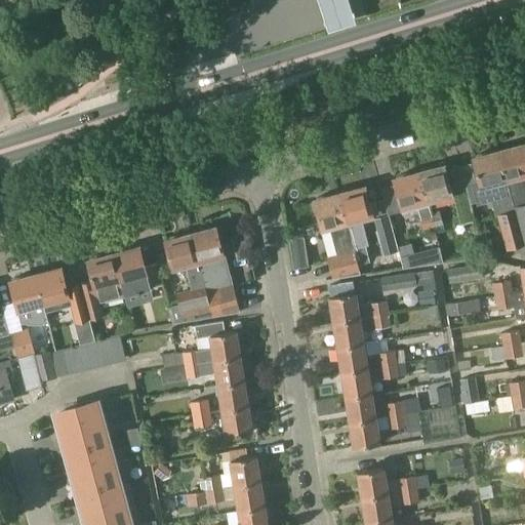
[(349,0),(319,0),(328,28),(356,19),(349,0)]
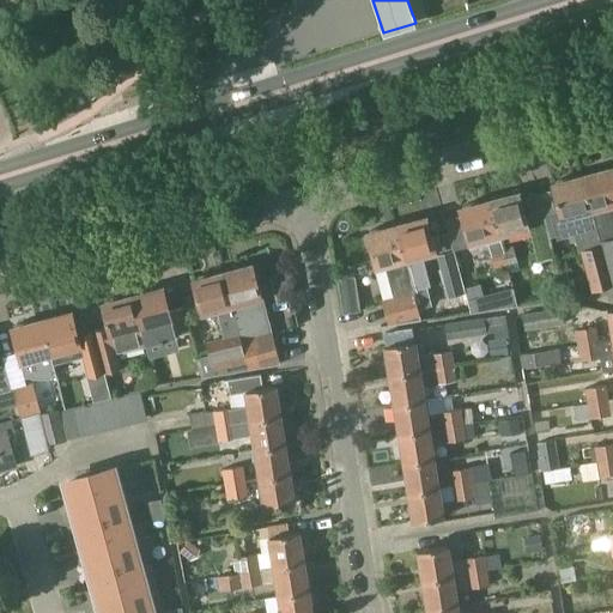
[(584,176),(581,177),(589,208),(590,208),(594,223),(599,241),(612,236),(612,216),(610,204),(612,202),(612,175),(611,169),(596,173),(595,170),(584,174),(584,176)]
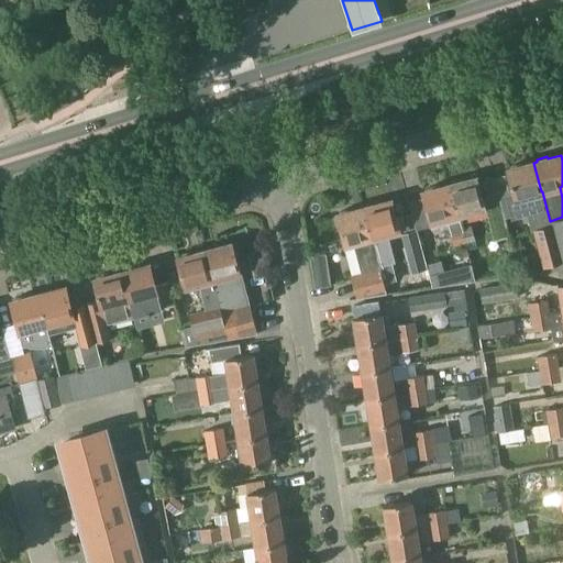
[(512,194),(496,198),(507,238),(511,236),(507,218),(509,217),(510,220),(526,216),(527,219),(538,216),(540,229),(551,225),(550,221),(545,205),(542,191),(541,191),(533,163),(506,169),(512,194)]
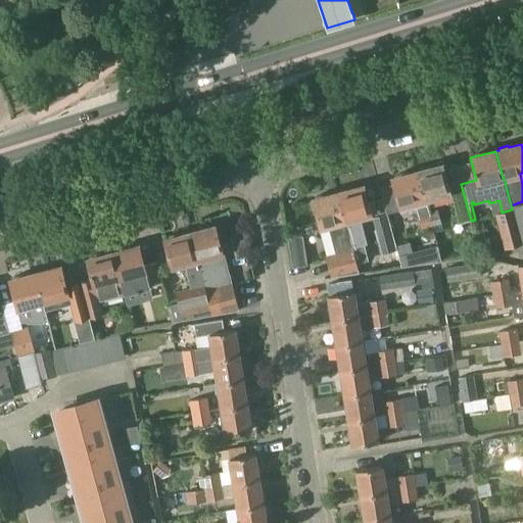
[(442,165),(417,173),(424,199),(431,226),(440,224),(437,209),(429,210),(425,199),(449,193),(442,165)]
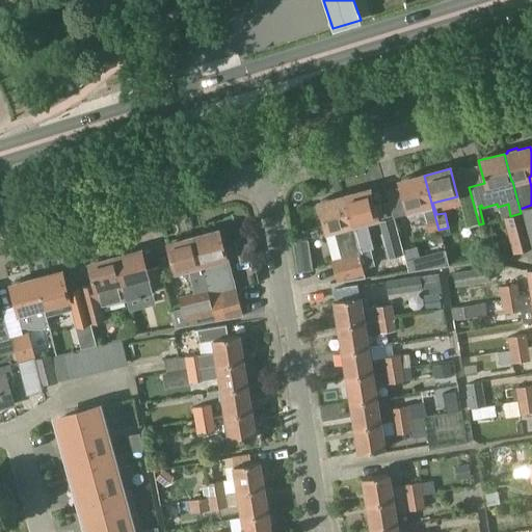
[(424,176),(398,182),(405,210),(422,205),(428,232),(439,230),(431,203),(424,176)]
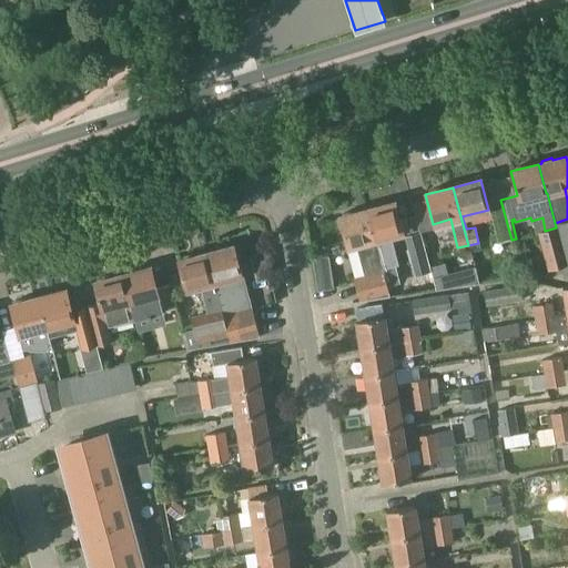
[(488,203),(499,243),(511,240),(500,200),(488,203)]
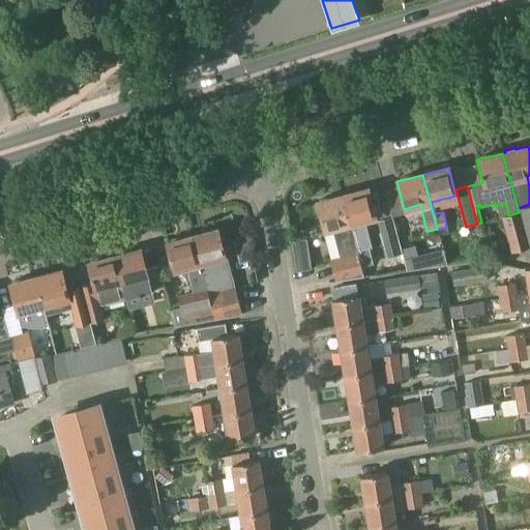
[(369,188),(343,196),(350,223),(361,265),(374,261),(370,249),(374,248),(365,218),(376,215),(369,188)]
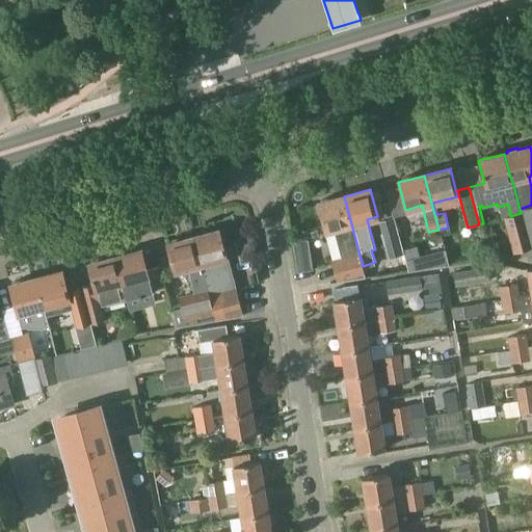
[(344,196),(317,204),(325,231),(339,228),(346,256),(330,260),(337,282),(364,273),(362,266),(363,266),(351,223),(344,196)]
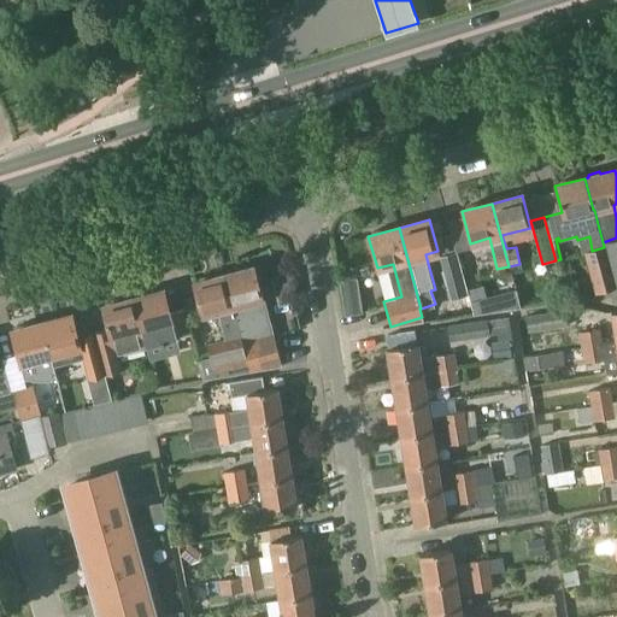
[(616,288),(616,238),(603,242),(604,247),(616,289),(616,288)]
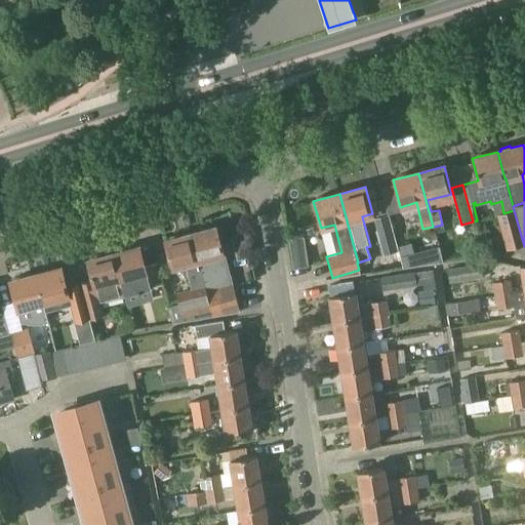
[(508,250),(524,246),(514,210),(503,213),(498,214),(508,250)]
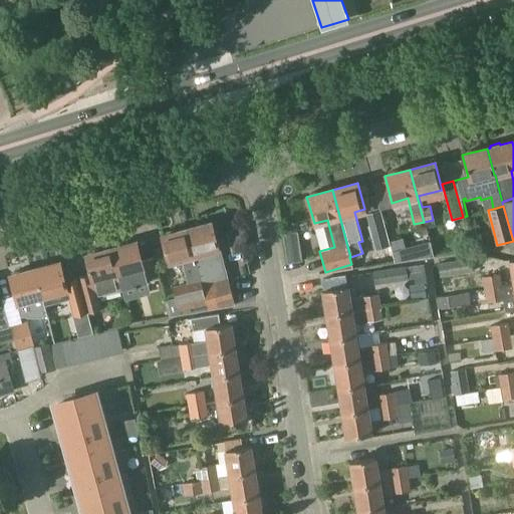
[(392,211),(378,211),(379,237),(393,236),(392,211)]
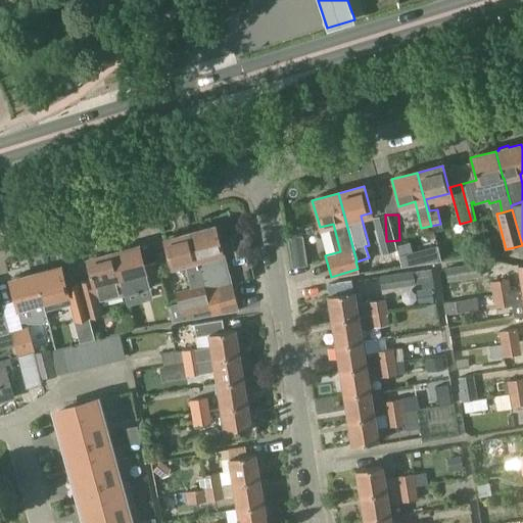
[(381,217),(365,220),(370,245),(386,242),(381,217)]
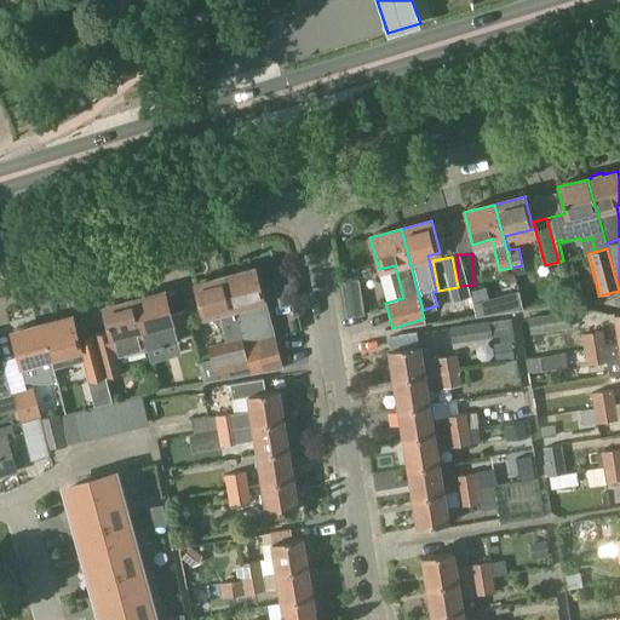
[(254,268),(223,276),(231,308),(239,339),(242,338),(251,373),(283,368),(264,299),(263,299),(254,268)]
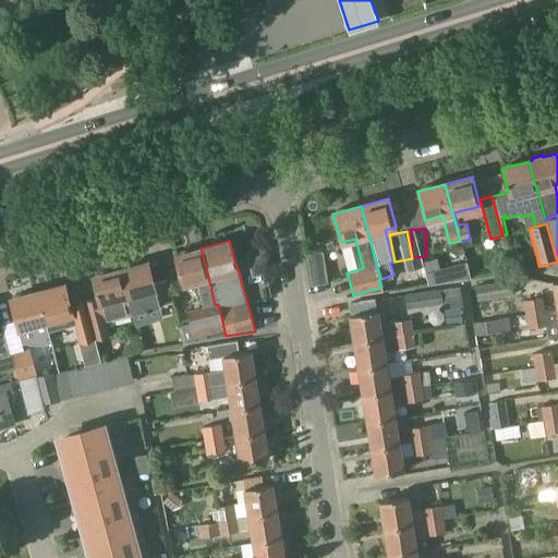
[(201,249),(174,255),(182,284),(196,280),(201,298),(204,298),(206,307),(189,312),(192,324),(180,326),(184,342),(196,340),(226,336),(218,304),(215,305),(208,277),(201,249)]
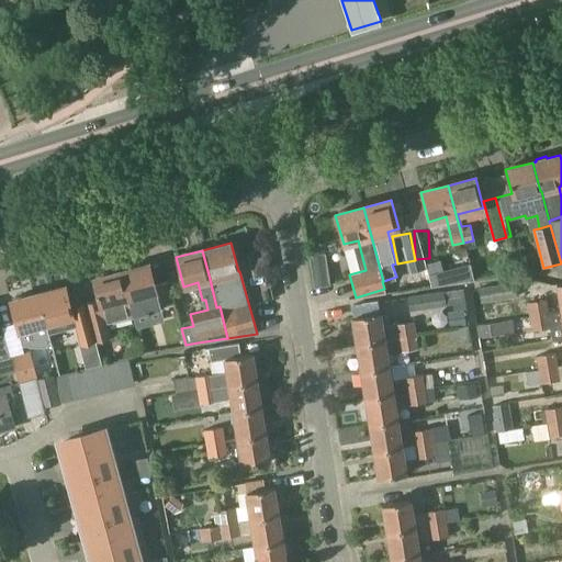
[(148,263),(120,272),(127,301),(131,316),(173,304),(167,280),(154,284),(148,263)]
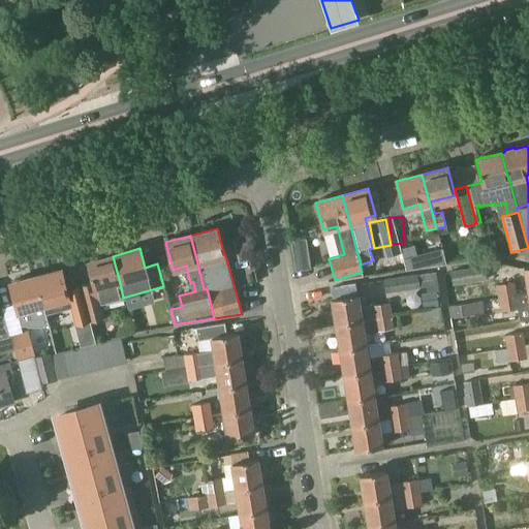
[(421,268),(438,265),(435,250),(417,254),(421,268)]
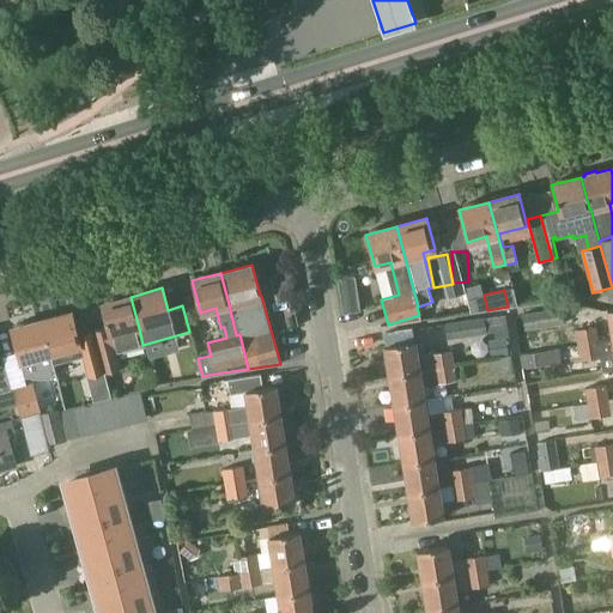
[(107,328),(93,331),(103,370),(119,366),(115,352),(143,345),(139,328),(131,297),(101,305),(107,328)]
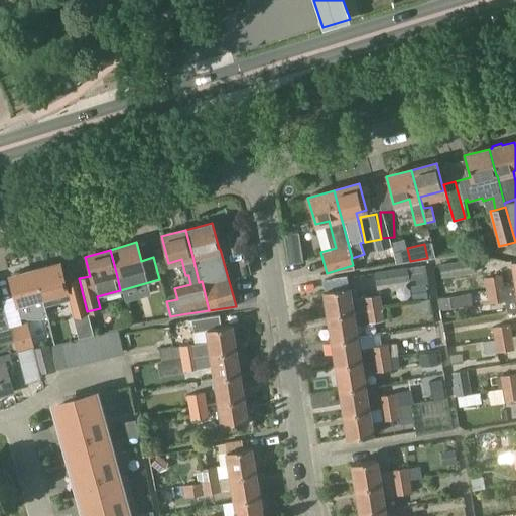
[(441,278),(477,273),(475,260),(440,264),(441,278)]
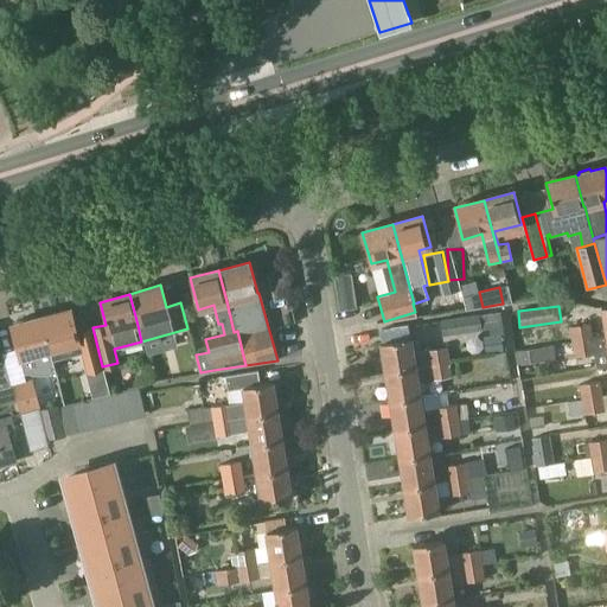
[(71,310),(40,318),(49,350),(80,342),(87,371),(102,366),(93,327),(91,324),(76,328),(71,310)]
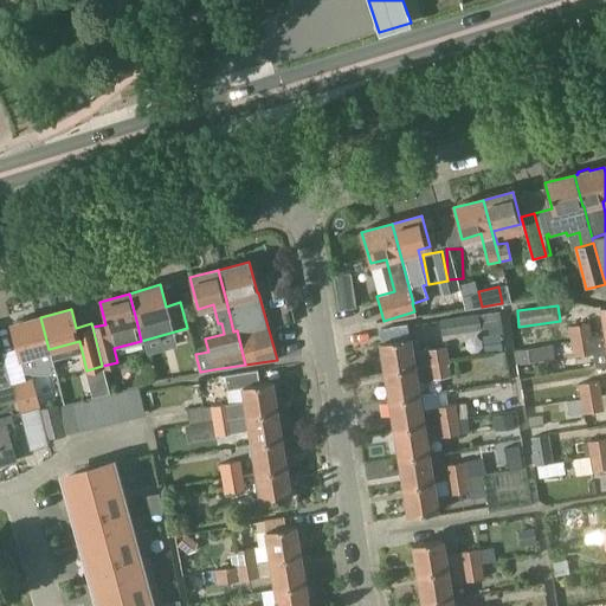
[(439,320),(442,336),(482,329),(478,314),(439,320)]
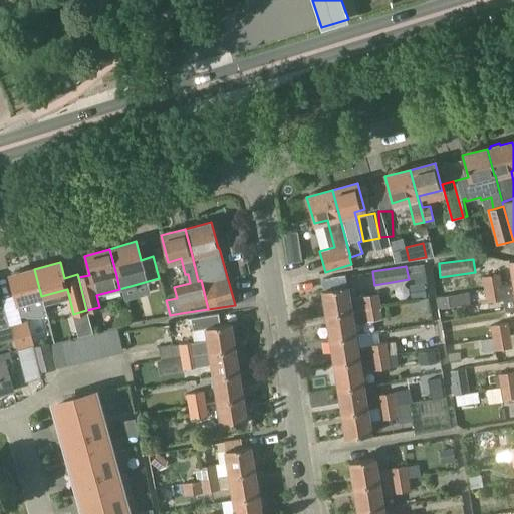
[(34,269),(9,275),(20,316),(46,316),(44,307),(41,296),(34,269)]
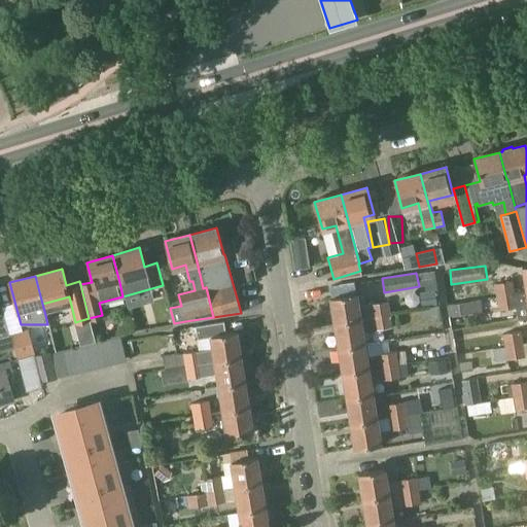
[(494,283),(496,296),(515,293),(512,280),(494,283)]
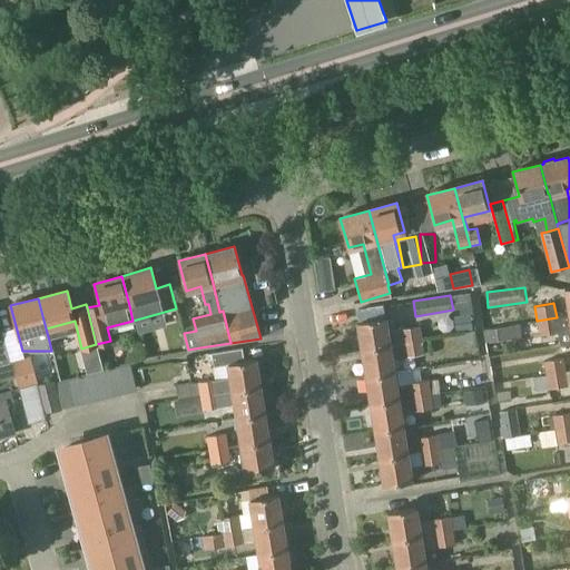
[(569,342),(569,314),(569,315),(569,314),(557,317),(537,321),(539,334),(560,331),(562,344),(569,342)]
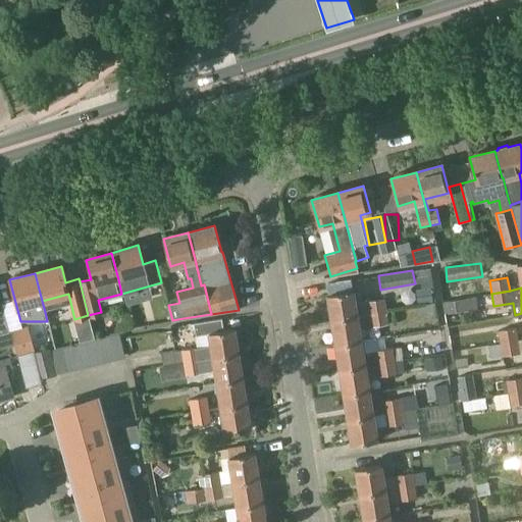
[(327,295),(331,320),(356,316),(372,314),(387,312),(384,296),(369,298),(370,301),(354,303),(352,291),(327,295)]
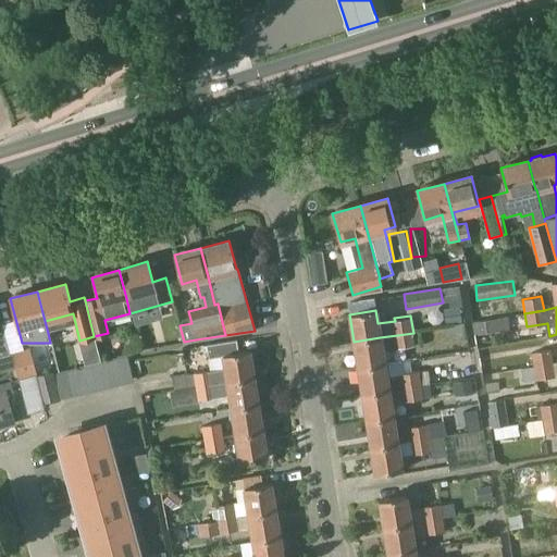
[(0,357),(10,355),(2,324),(0,324),(0,357)]
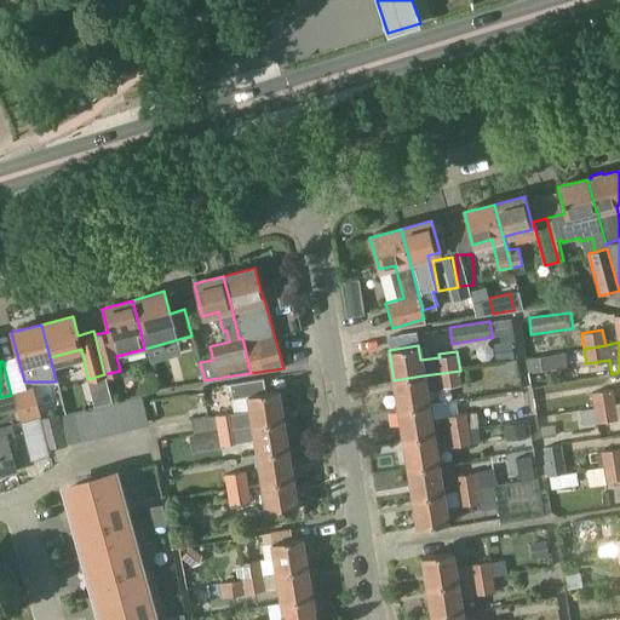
[(471,383),(511,379),(509,361),(470,366),(471,383)]
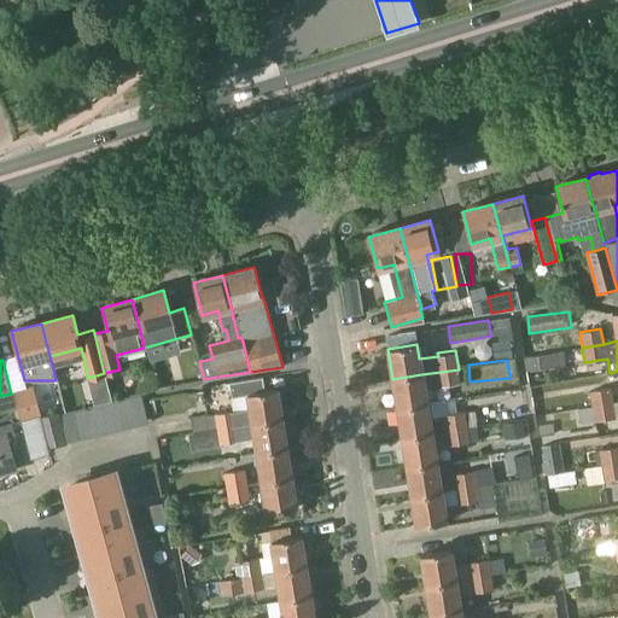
[(460,380),(459,369),(441,372),(442,383),(460,380)]
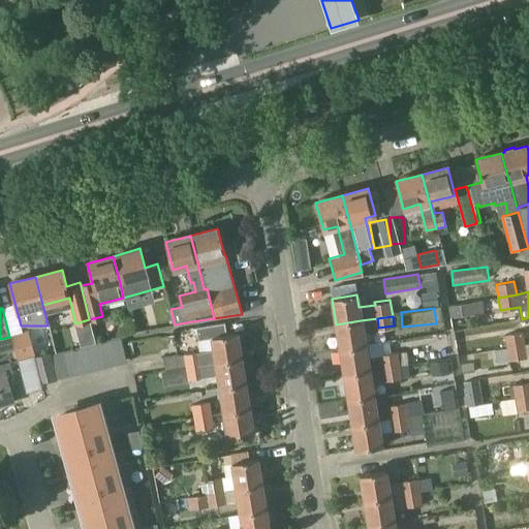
[(361,320),(336,324),(340,349),(365,345),(361,320)]
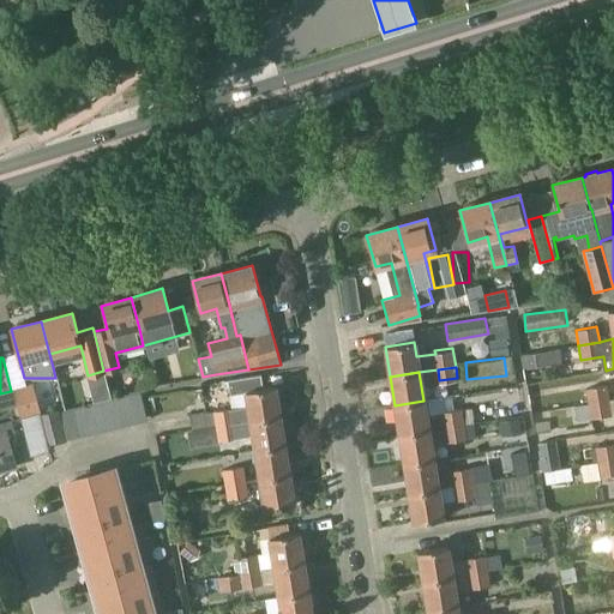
[(191,428),(202,427),(215,426),(233,423),(250,421),(280,416),(275,386),(263,389),(260,374),(227,379),(233,408),(190,415),(191,428)]
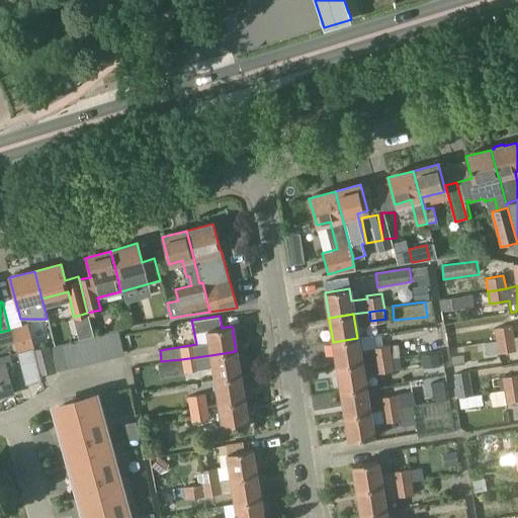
[(26,323),(10,327),(16,350),(33,346),(26,323)]
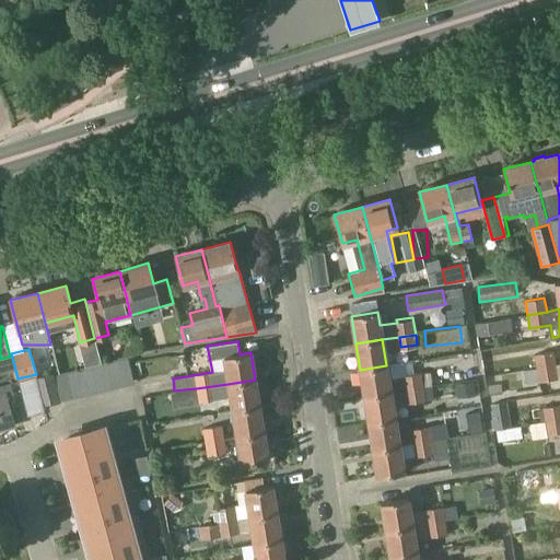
[(536,356),(538,368),(557,364),(555,352),(536,356)]
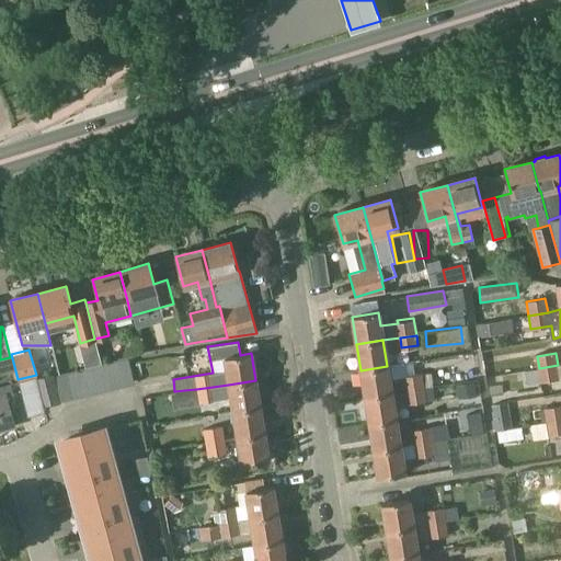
[(114,361),(121,387),(134,384),(128,357),(126,358),(114,361)]
